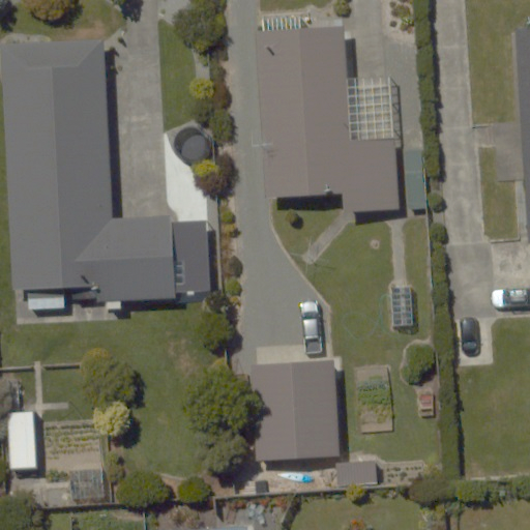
[(352,138),(347,23),(257,27),(265,198),(343,194),(343,212),(401,209),(400,190),(398,136),(352,138)]
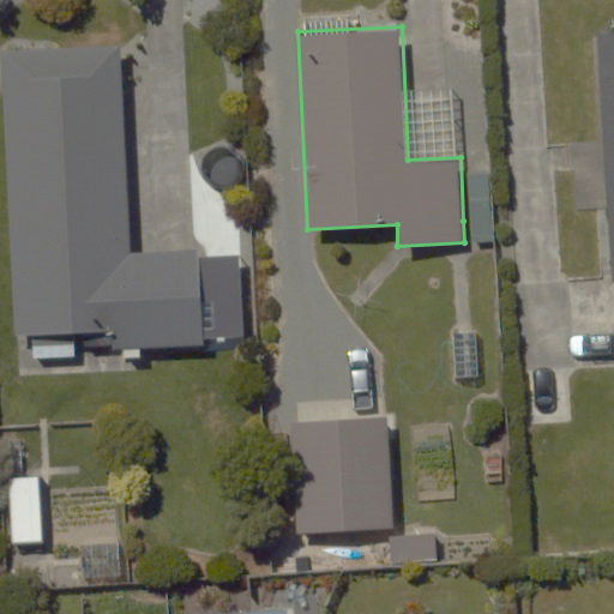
[(613,28),(602,29),(611,283),(613,283),(613,28)]
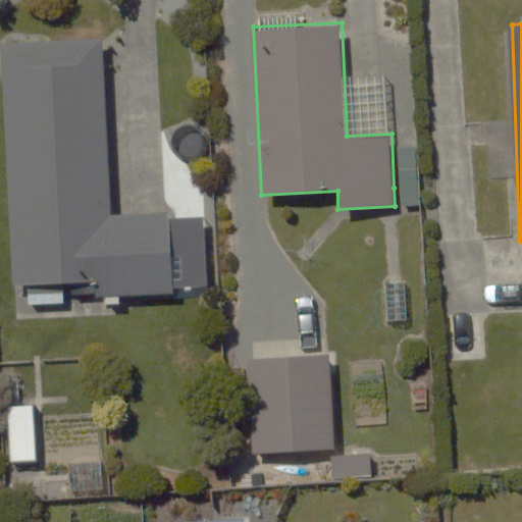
[(174,300),(173,284),(172,220),(107,221),(104,39),(5,40),(9,286),(95,285),(95,301),(174,300)]
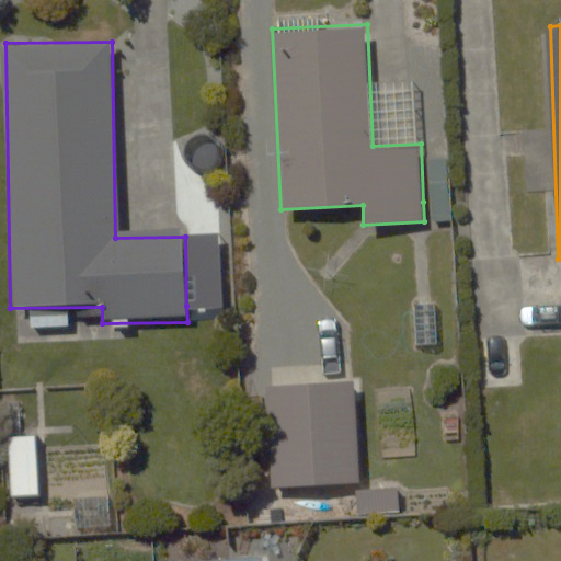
[(361,485),(358,365),(271,366),(273,488),(361,485)]
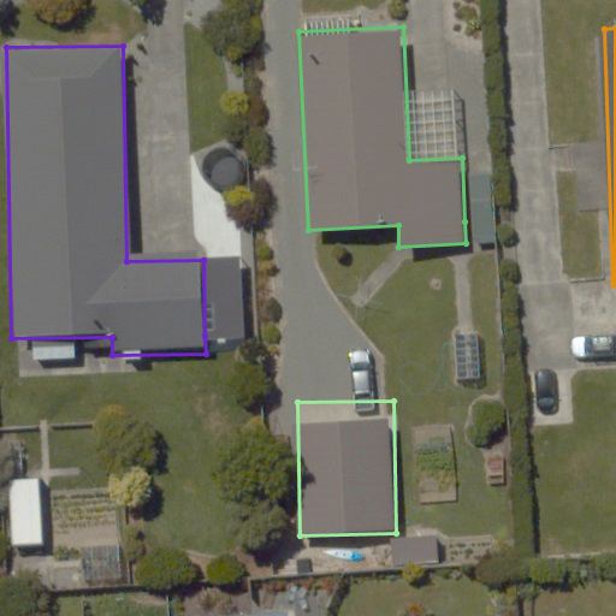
[(440,534),(390,535),(391,566),(442,563),(440,534)]
